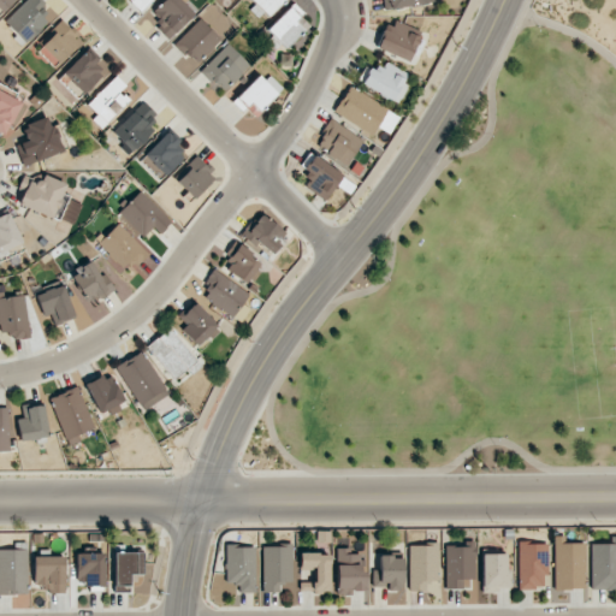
[(0,0),(0,15),(13,0),(0,0)]
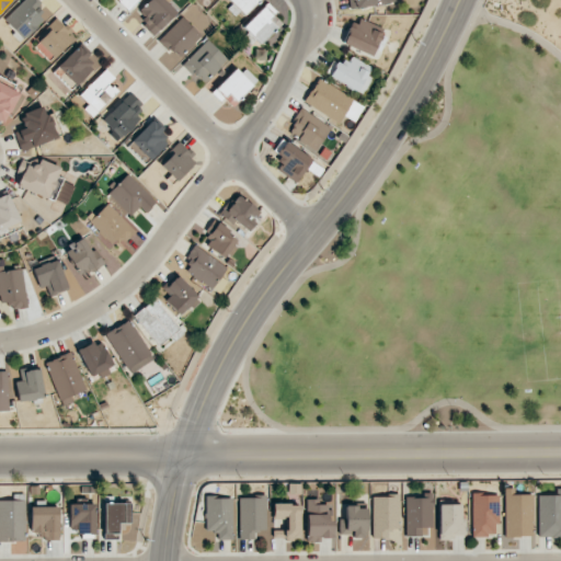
[(23,0),(3,20),(24,39),(48,14),(34,0),(23,0)]
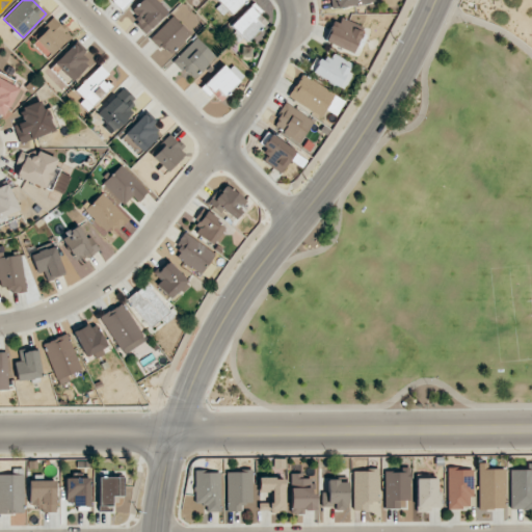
[(110,0),(122,9),(130,0),(110,0)]
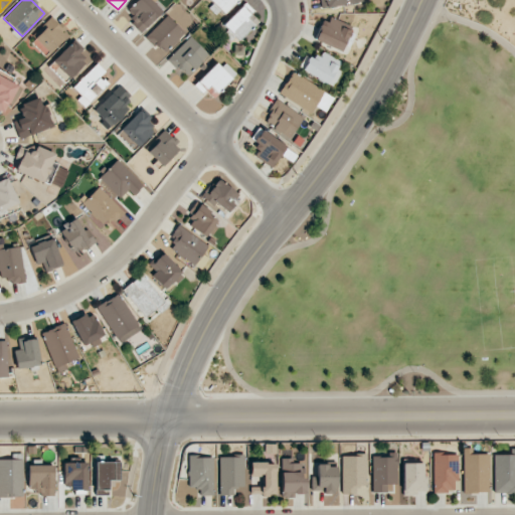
[(162,12),(150,0),(136,0),(124,12),(142,31),(162,12)]
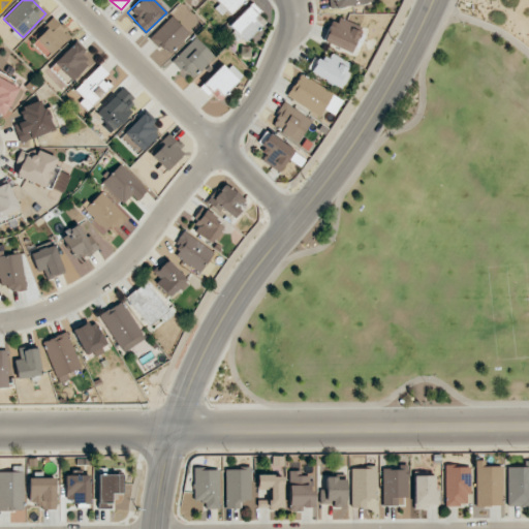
[(211,0),(225,17),(243,0),(211,0)]
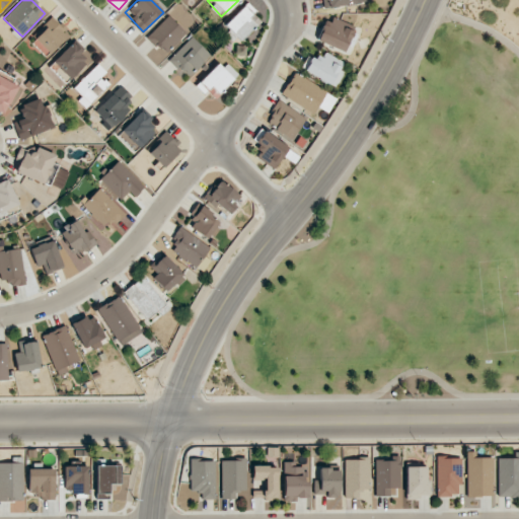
[(321,0),(324,10),(360,3),(359,0),(321,0)]
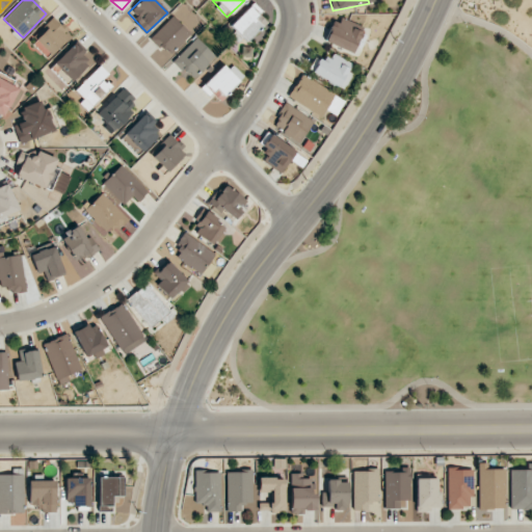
[(228,27),(243,43),(267,21),(251,4),(228,27)]
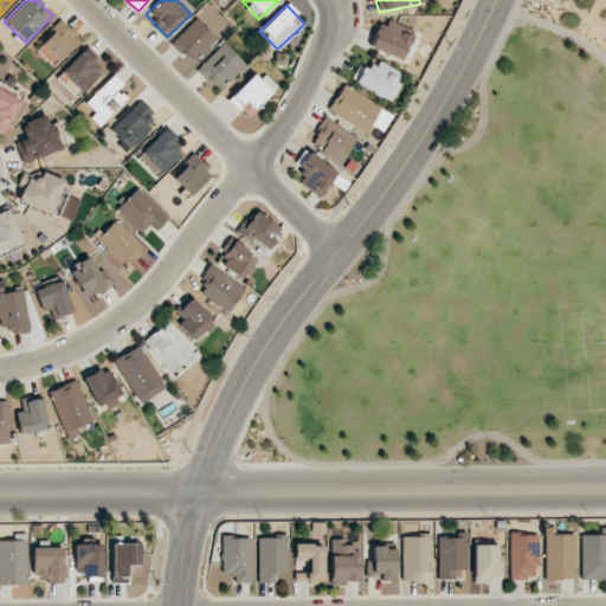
[(171,44),(192,64),(217,38),(195,18),(171,44)]
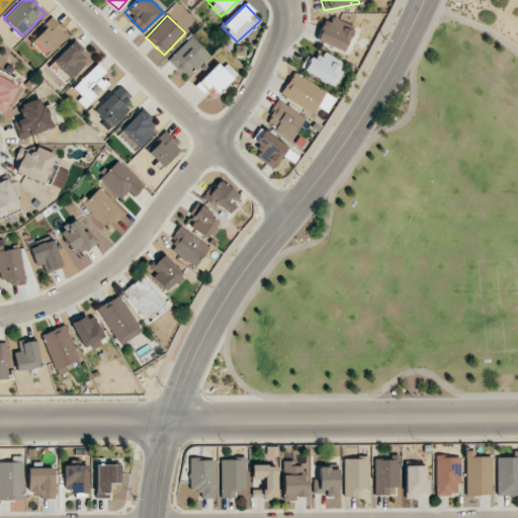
[(347,52),(355,25),(327,16),(318,42),(347,52)]
